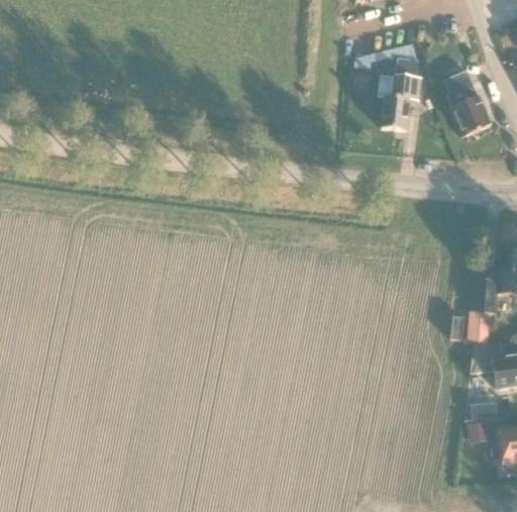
[(377,94),(384,94),(381,126),(405,129),(408,98),(418,99),(420,76),(417,75),(417,58),(396,58),(395,75),(379,74),(377,94)]
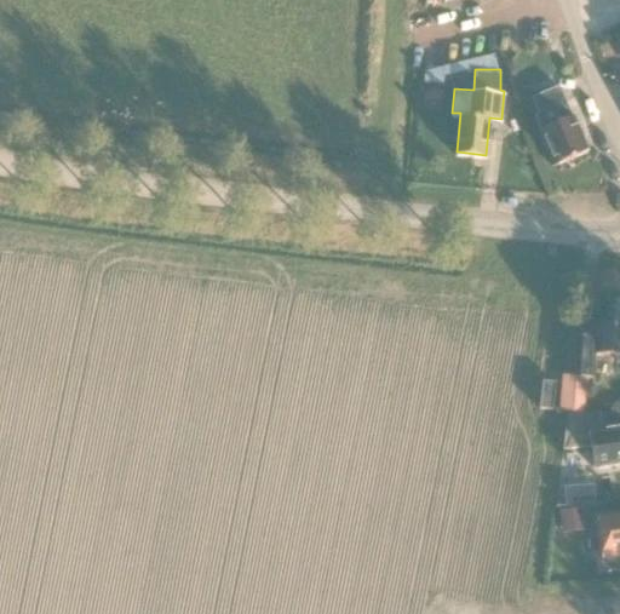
[(533,93),(539,109),(534,112),(540,127),(539,127),(554,162),(587,148),(573,114),(560,82),(533,93)]
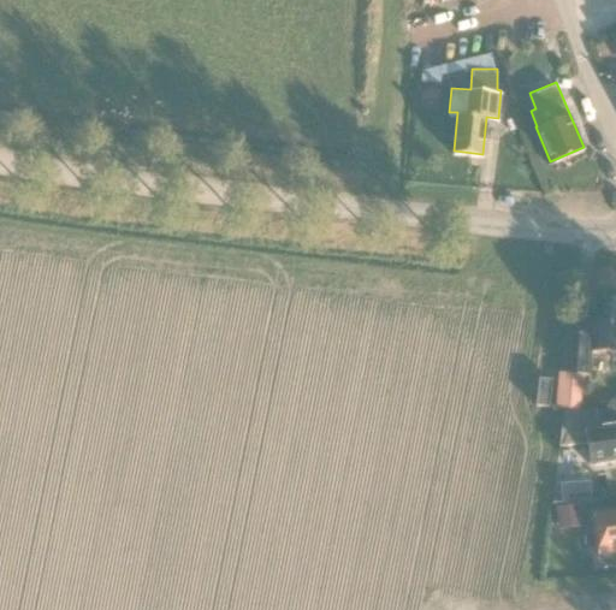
[(581,407),(585,372),(590,372),(592,349),(612,350),(612,356),(615,355),(615,296),(594,295),(592,332),(574,331),(572,368),(560,367),(556,404),(581,407)]
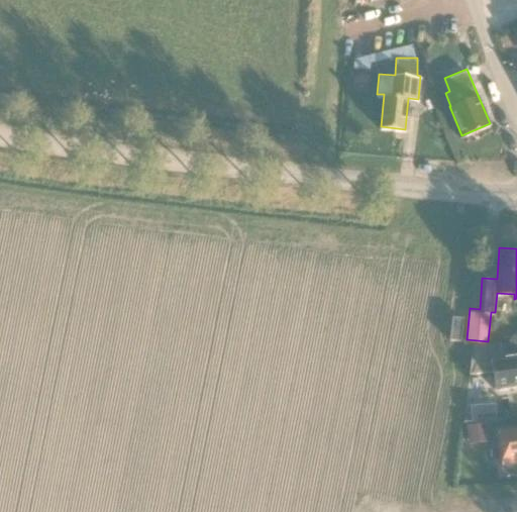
[(460,338),(463,316),(452,315),(450,337),(460,338)]
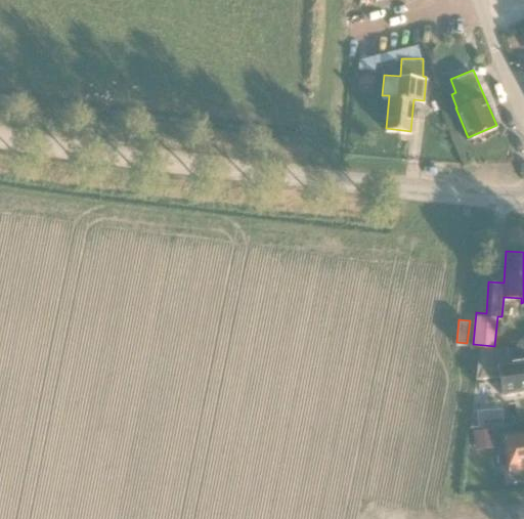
[(523,359),(513,361),(511,345),(480,347),(476,377),(499,374),(503,392),(523,389),(523,359)]
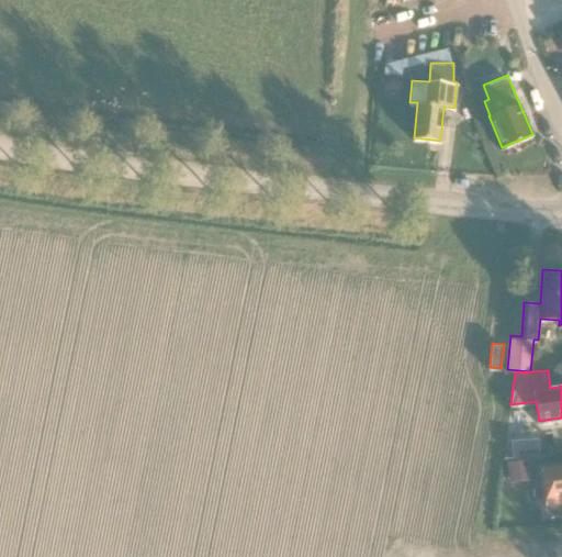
[(529,458),(508,460),(510,478),(531,476),(529,458)]
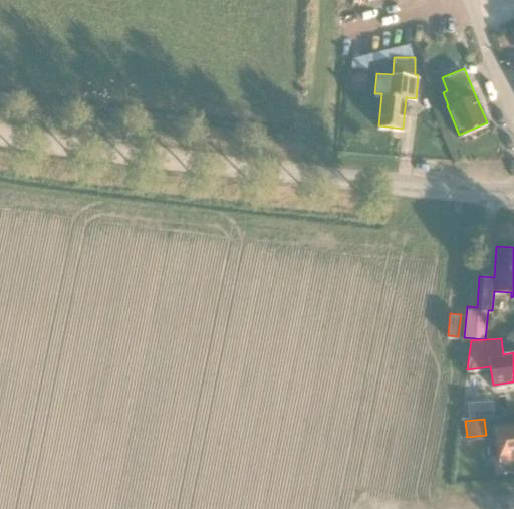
[(513,423),(495,426),(499,459),(513,457),(513,423)]
